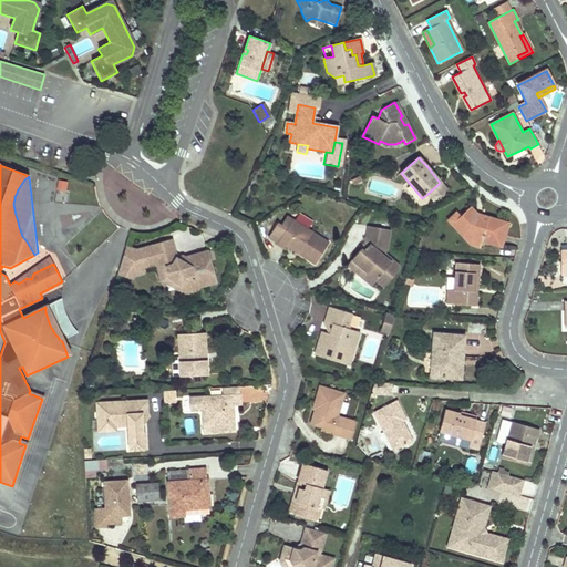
[(58,191),(68,191),(68,181),(58,181),(58,191)]
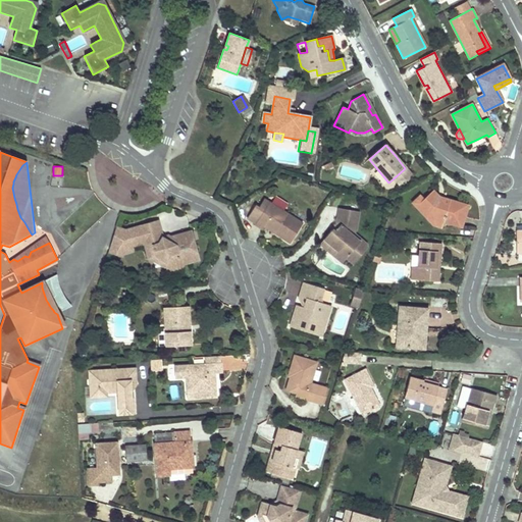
[(398,185),(410,174),(405,168),(394,178),(398,185)]
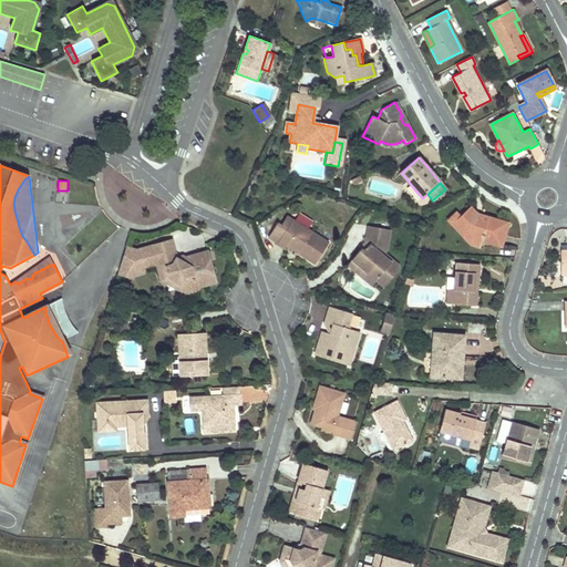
[(474,217),(476,213),(470,206),(459,217),(463,222),(455,228),(471,245),(476,239),(482,240),(500,246),(507,224),(485,216),(480,217),(478,219),(474,217)]
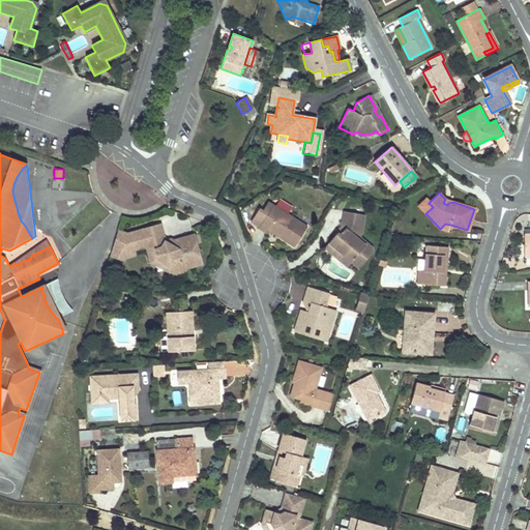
[(425,199),(418,206),(425,213),(433,207),(429,203),(425,199)]
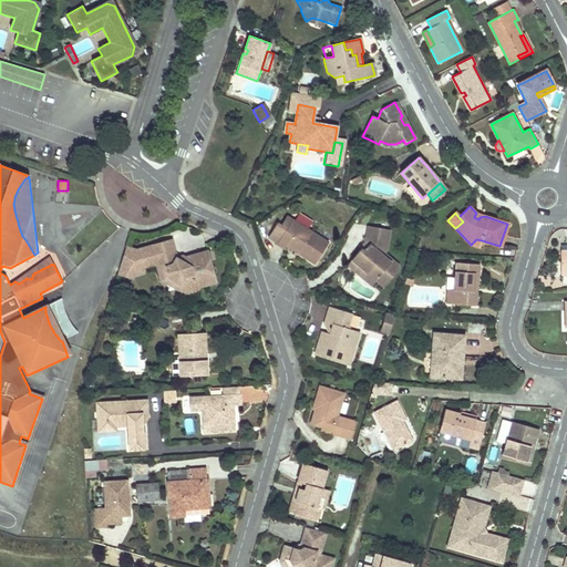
[(287,228),(291,220),(285,216),(279,224),(287,228)]
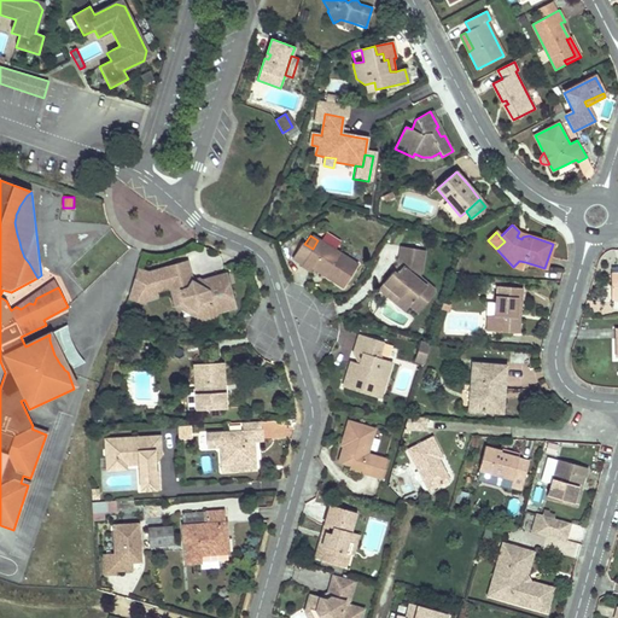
[(318,240),(313,249),(302,264),(301,267),(310,273),(312,269),(314,267),(326,274),(324,278),(342,289),(357,266),(318,240)]
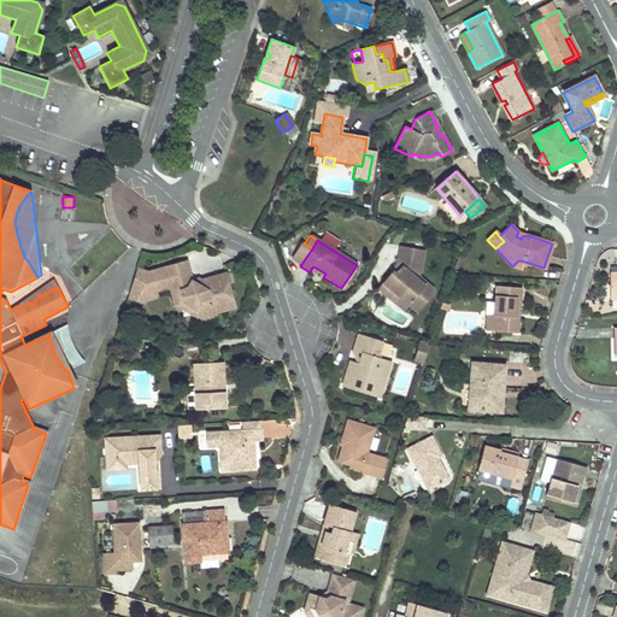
[(301,264),(312,248),(304,244),(301,241),(291,257),(301,264)]
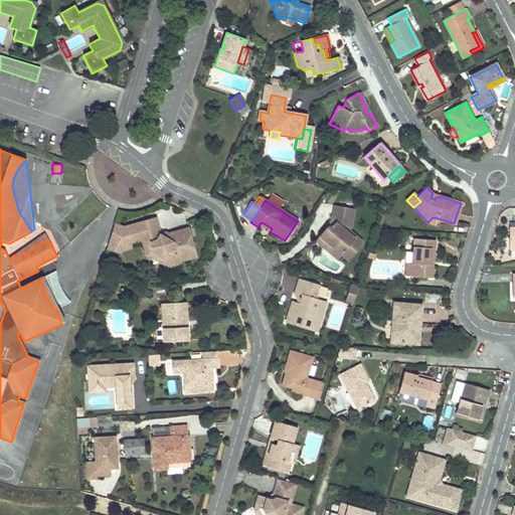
[(338,220),(351,230),(353,228),(356,209),(333,206),(331,223),(332,225),(338,220)]
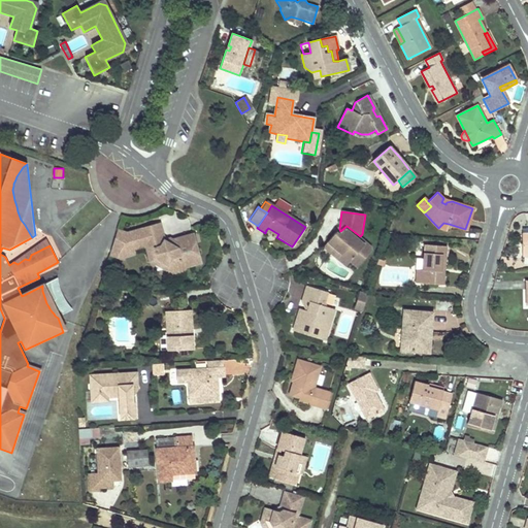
[(123,256),(126,251),(132,250),(144,246),(149,261),(150,261),(158,259),(165,263),(165,264),(166,269),(168,273),(182,269),(182,267),(199,262),(192,233),(170,239),(169,239),(168,242),(163,239),(163,238),(159,223),(126,232),(117,229),(109,250),(108,254),(122,258),(123,256)]
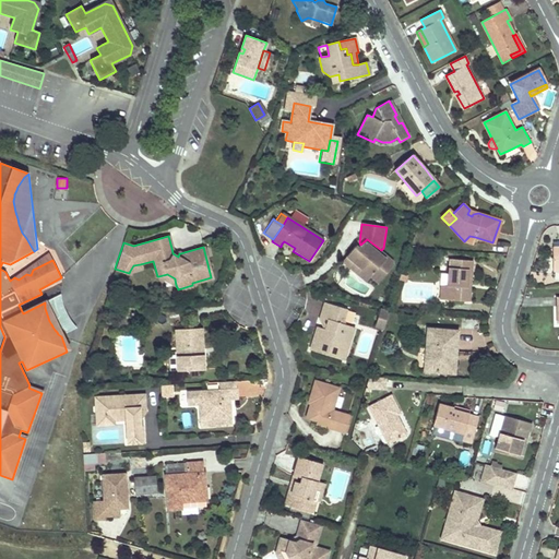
[(367,239),(360,245),(360,247),(358,250),(355,247),(346,258),(360,270),(356,275),(366,284),(370,278),(378,285),(381,282),(393,268),(393,262),(381,250),(367,239)]
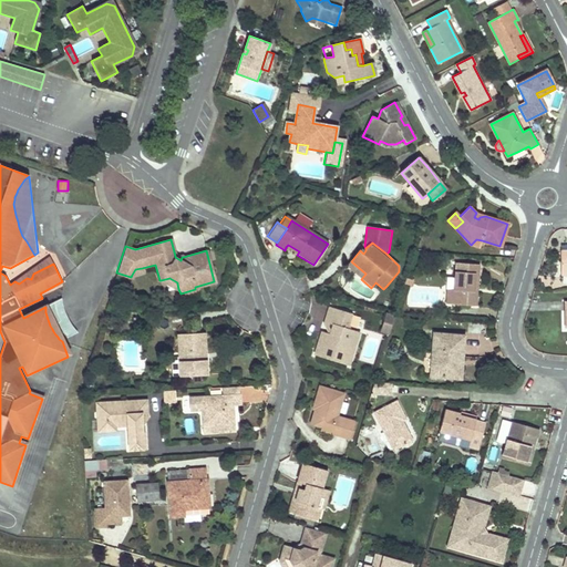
[(288,245),(286,247),(297,255),(299,251),(288,245)]
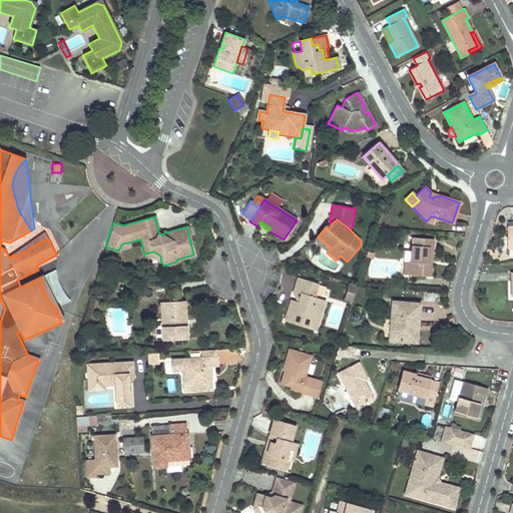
[(46,233),(13,254),(17,257),(24,251),(28,252),(30,247),(48,238),(46,233)]
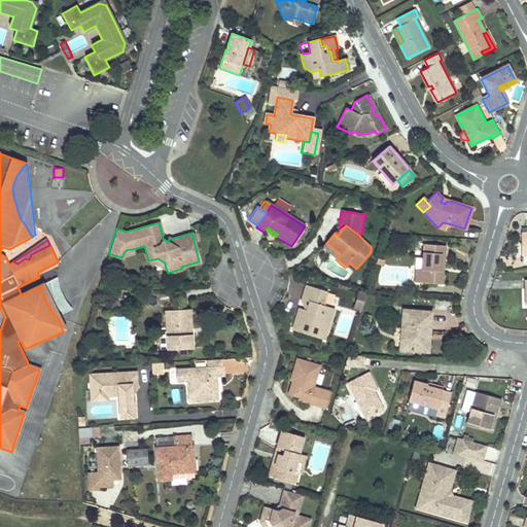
[(340,254),(326,243),(322,247),(336,259),(340,254)]
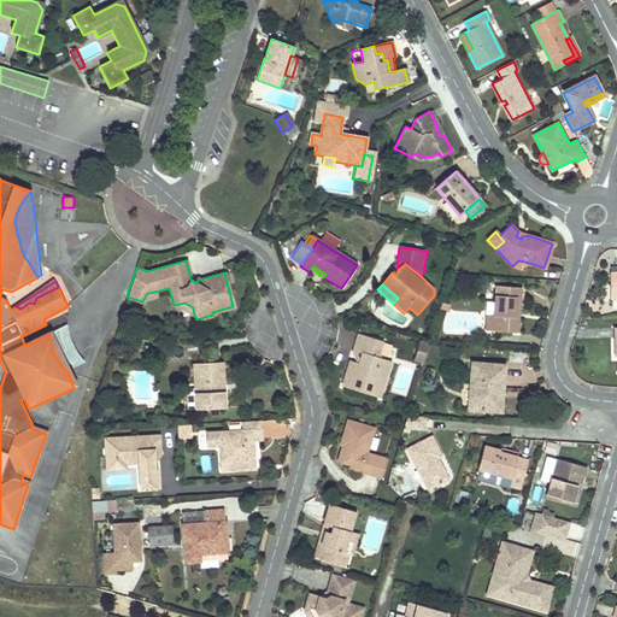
[(522,288),(497,287),(494,316),(487,316),(486,331),(513,334),(516,307),(519,307),(522,288)]
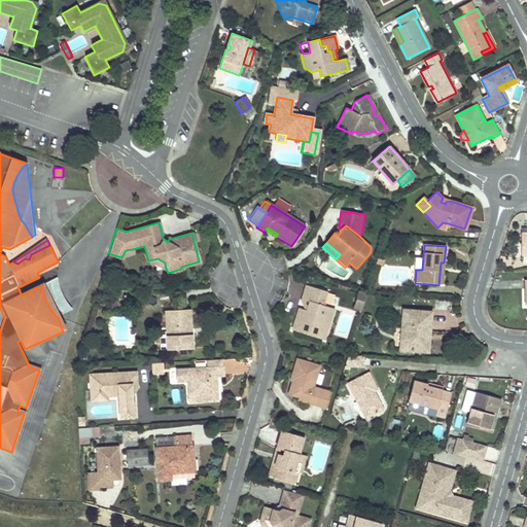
[(157,258),(149,260),(166,269),(165,264),(165,262),(157,258)]
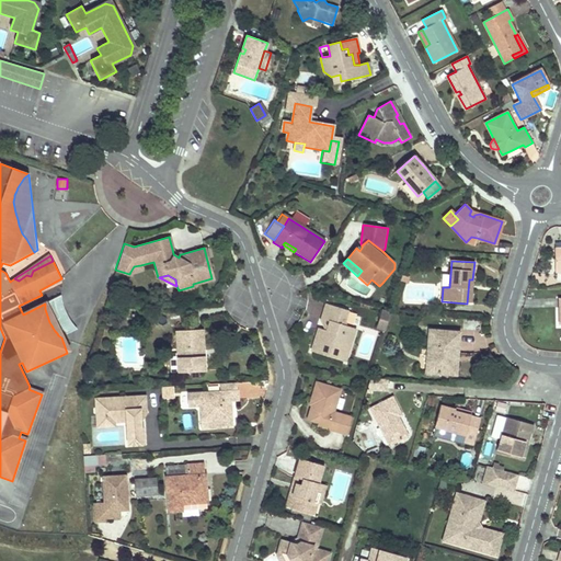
[(410,277),(402,275),(400,283),(407,285),(410,277)]
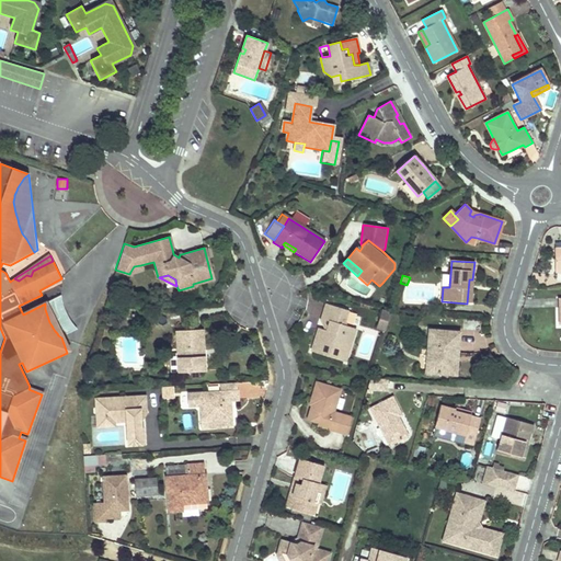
[(63,310),(61,307),(60,304),(60,299),(59,297),(45,304),(45,306),(45,309),(46,312),(47,316),(48,319),(49,322),(56,319),(57,322),(59,325),(60,328),(63,331),(65,333),(66,334),(76,330),(75,329),(71,325),(69,323),(68,320),(66,317),(65,313),(63,310)]
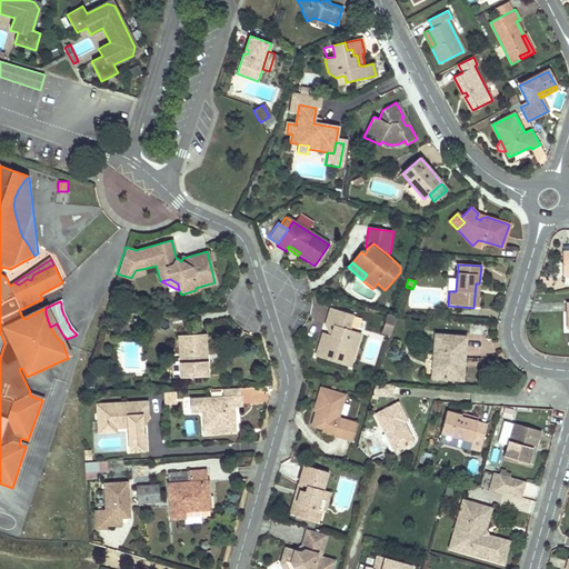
[(335,325),(351,330),(349,326),(352,315),(331,308),(326,325),(335,327),(335,325)]
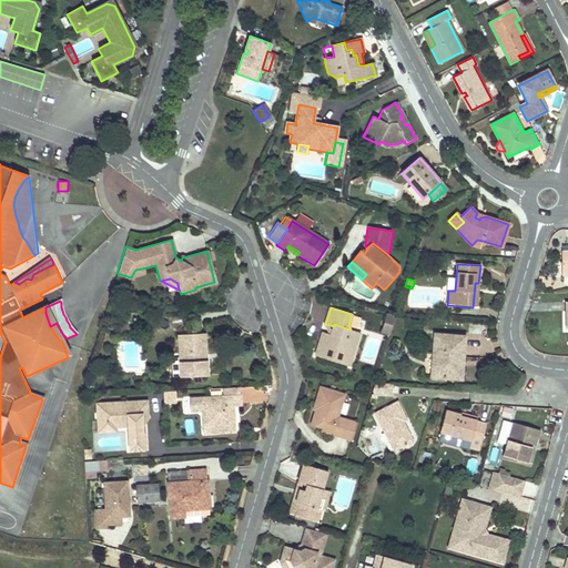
[(389,335),(396,315),(387,313),(382,333),(389,335)]
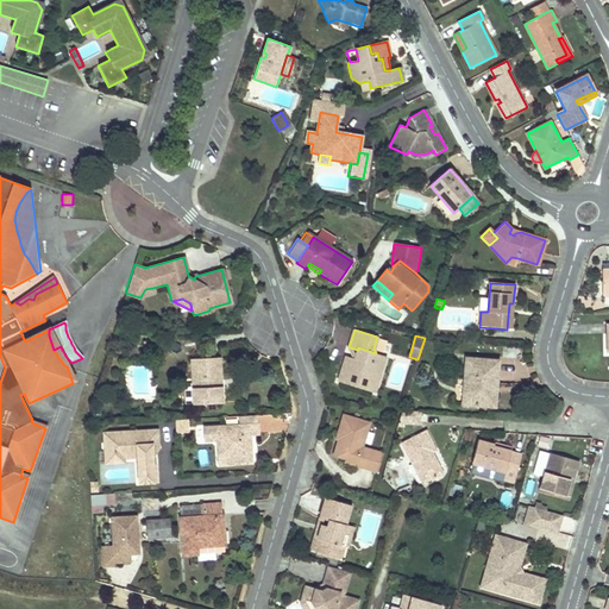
[(387,357),(376,353),(358,347),(358,350),(355,360),(346,357),(341,371),(378,383),(387,357)]
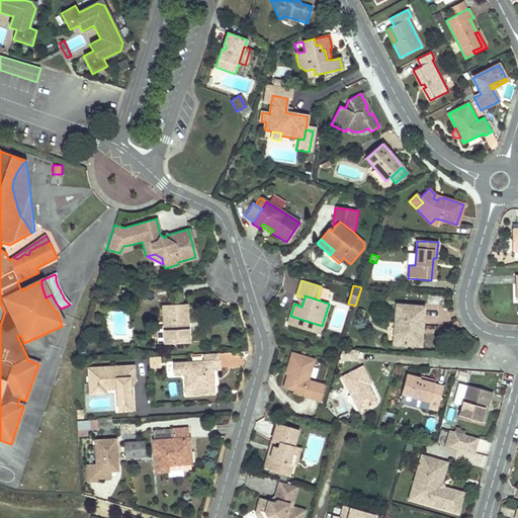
[(164,330),(188,329),(187,304),(163,304),(164,324),(164,330)]
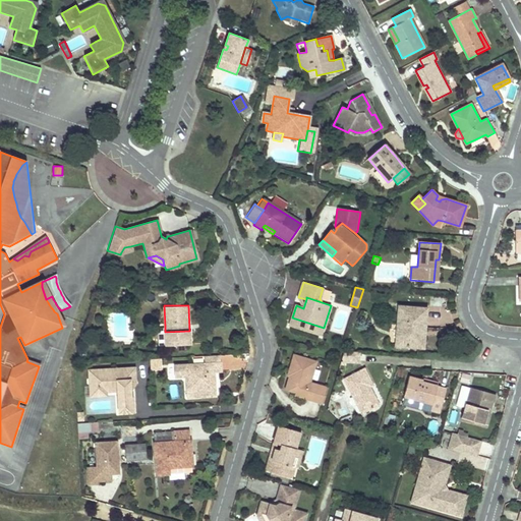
[(424,331),(425,320),(426,309),(399,306),(395,346),(417,348),(417,339),(418,331),(424,331)]
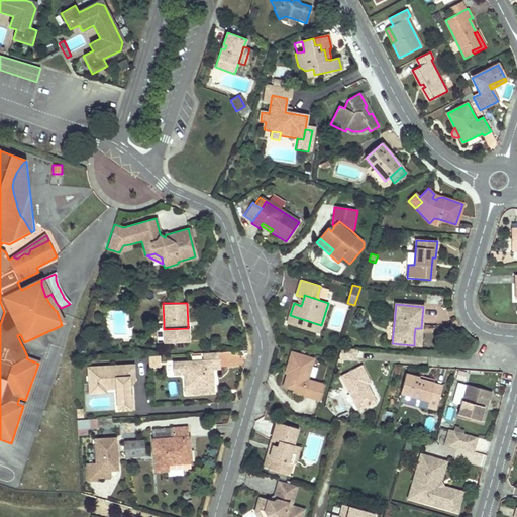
[(321,325),(290,315),(288,322),(318,332),(321,325)]
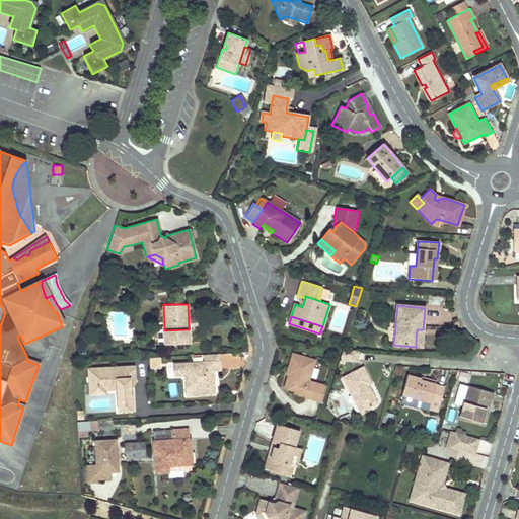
[(189,329),(164,330),(164,342),(189,342),(189,329)]
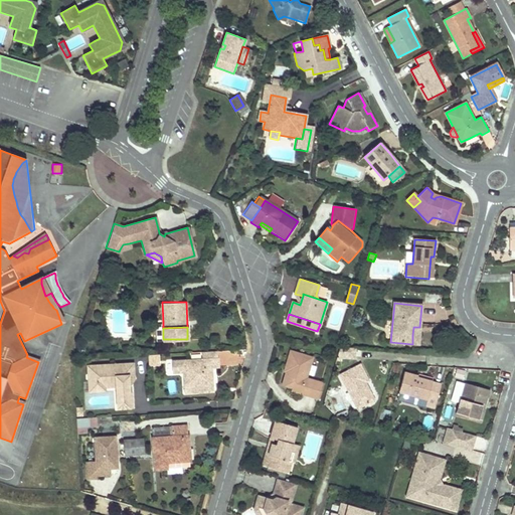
[(355,348),(339,347),(337,357),(353,357),(355,348)]
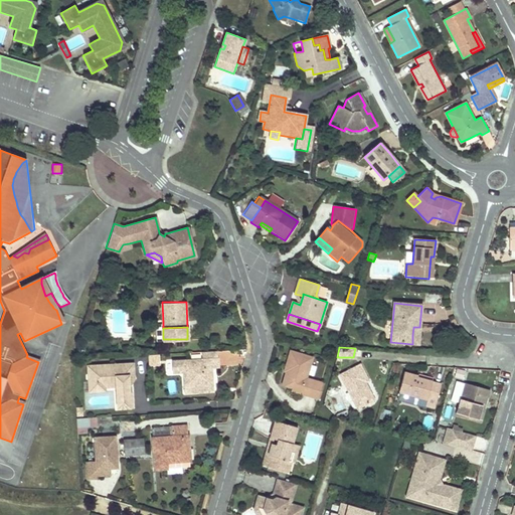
[(313,356),(291,350),(287,365),(292,367),(287,384),(295,387),(296,387),(303,389),(302,393),(310,395),(315,380),(306,378),(313,356)]
